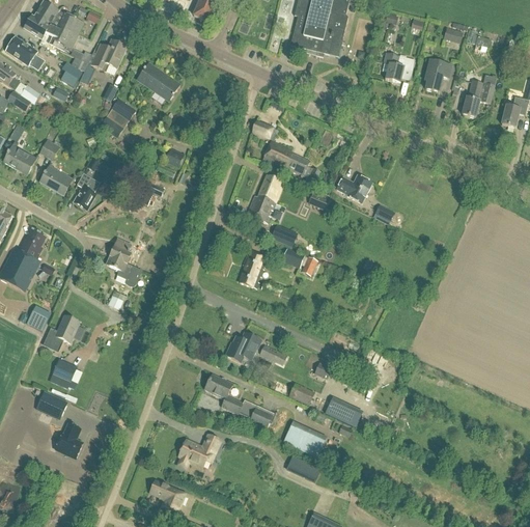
[(200,0),(193,16),(206,22),(207,20),(216,2),(217,0),(200,0)]
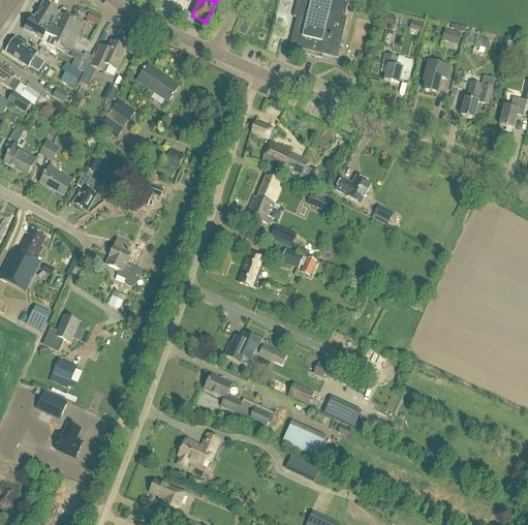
[(304,53),(309,54),(319,56),(320,52),(336,56),(346,17),(343,16),(347,0),(294,0),(291,16),(296,16),(288,44),(305,49),(304,53)]
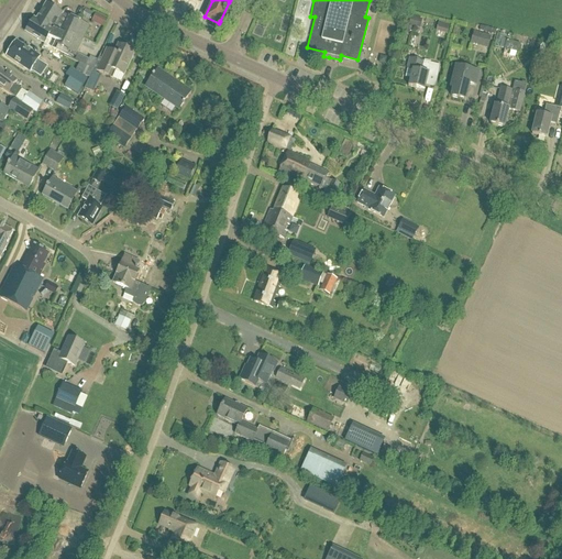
[(83,34),(88,23),(68,13),(67,15),(62,12),(62,11),(45,1),(35,18),(52,28),(53,25),(61,30),(63,25),(81,35),(83,34)]
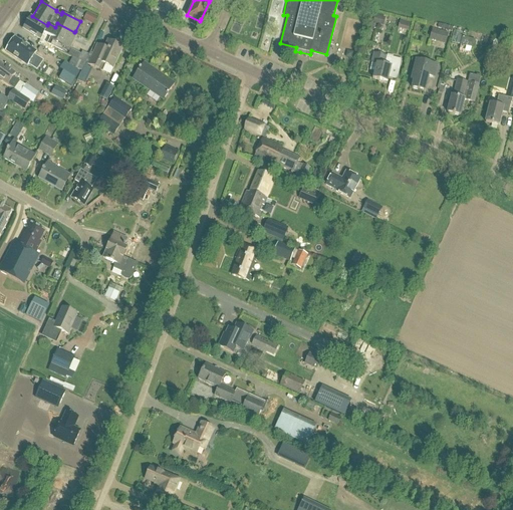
[(86,15),(97,19),(99,15),(88,11),(86,15)]
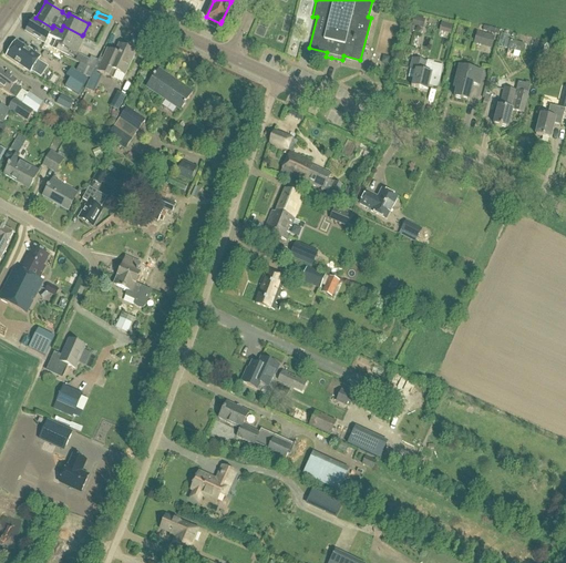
[(413,13),(410,22),(418,24),(420,16),(413,13)]
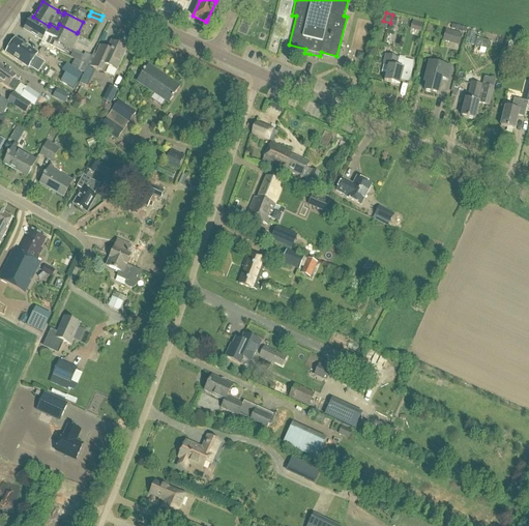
[(49,26),(33,17),(31,16),(23,28),(40,38),(45,32),(53,35),(57,28),(50,24),(49,26)]
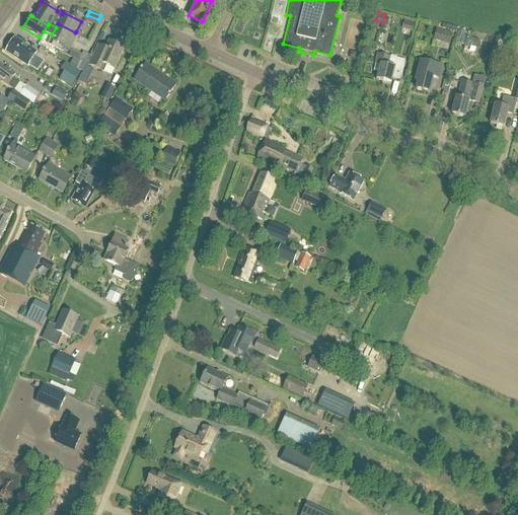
[(69,48),(76,31),(75,32),(58,23),(56,27),(52,34),(50,38),(69,48)]
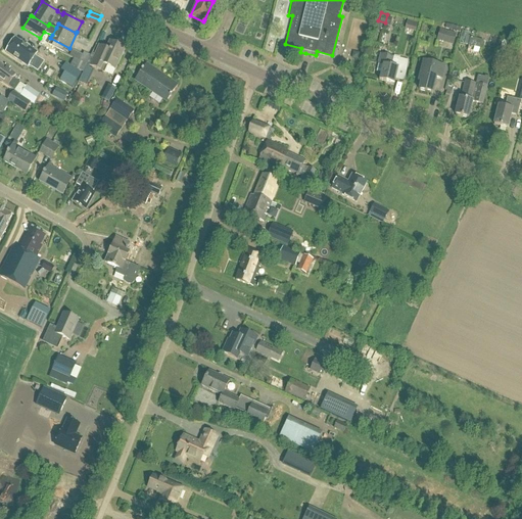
[(88,39),(91,32),(86,29),(82,36),(88,39)]
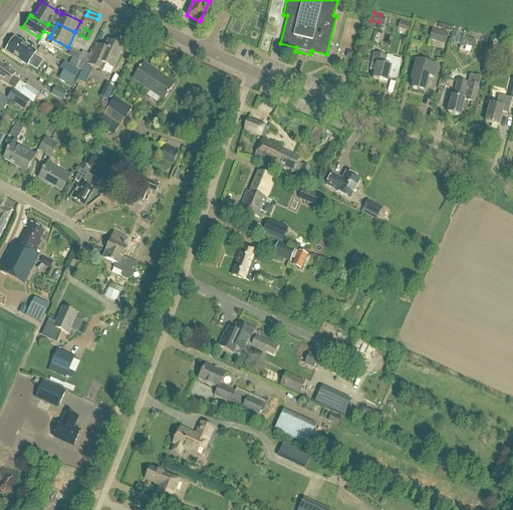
[(440,28),(437,39),(445,41),(447,31),(440,28)]
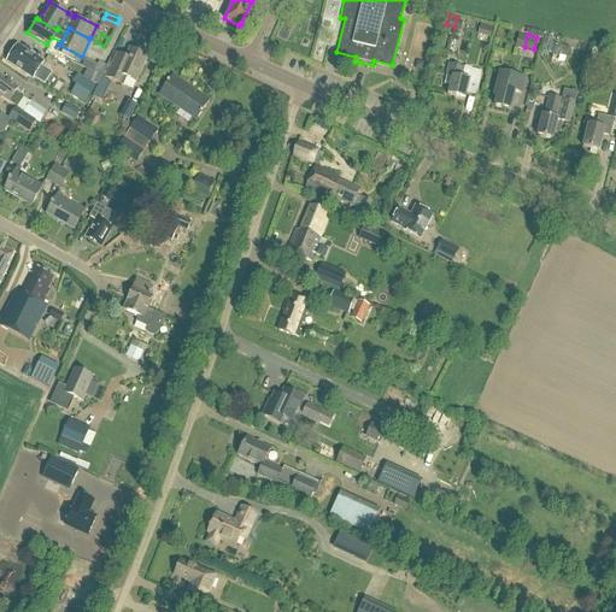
[(553,41),(551,49),(559,52),(562,42),(553,41)]
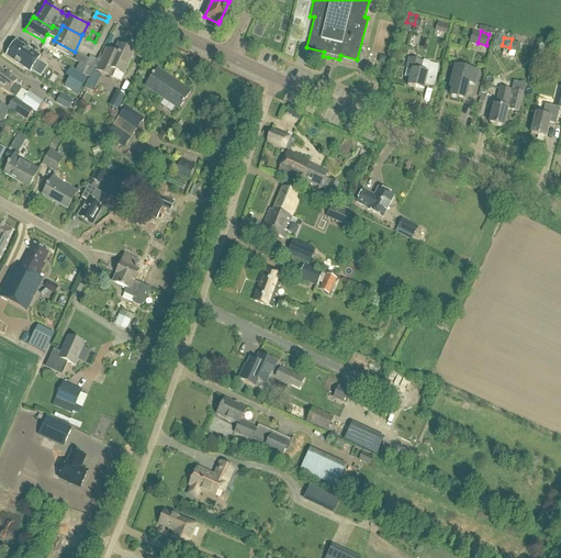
[(26,46),(14,38),(4,54),(29,70),(30,69),(31,68),(40,74),(45,65),(36,58),(38,55),(31,49),(30,47),(27,45),(26,46)]
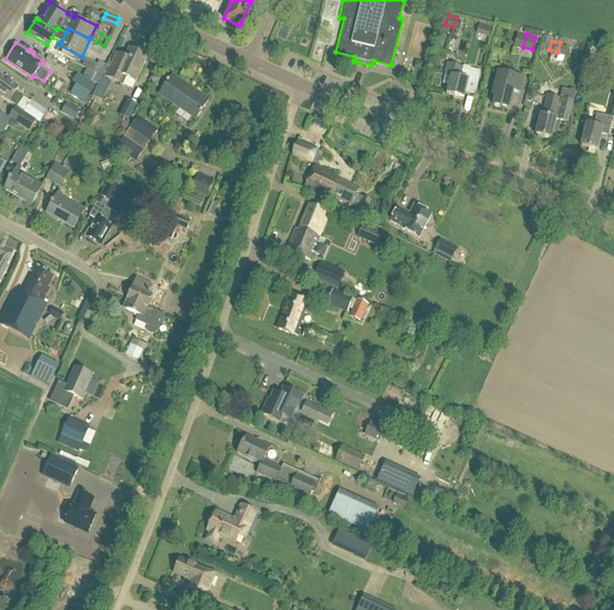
[(592,42),(589,58),(597,60),(602,46),(592,42)]
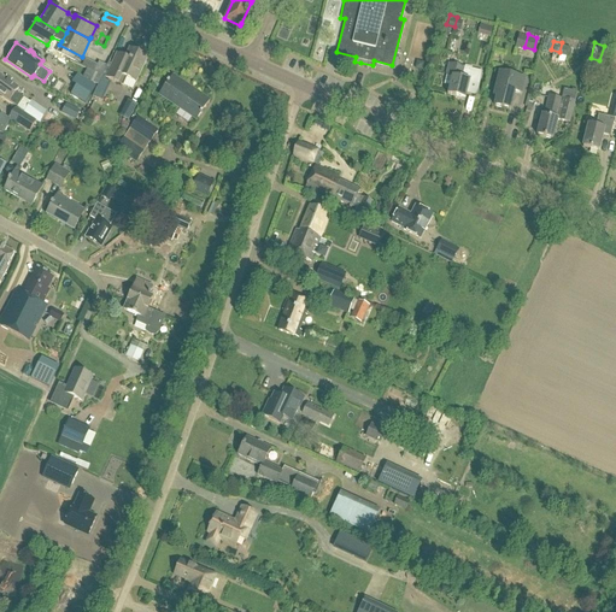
[(116,51),(105,75),(117,81),(121,74),(135,80),(146,54),(129,46),(124,56),(116,51)]
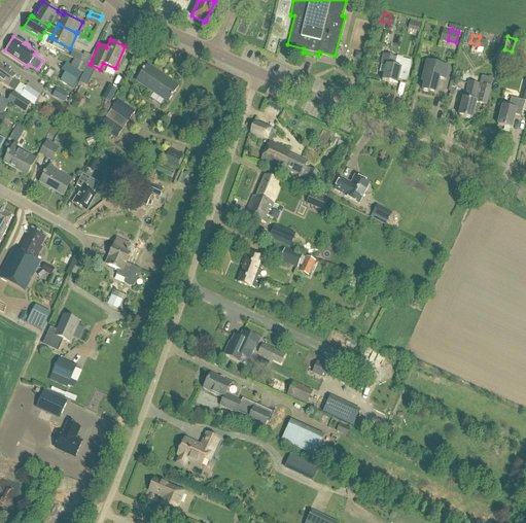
[(73,47),(70,54),(74,56),(79,59),(82,53),(73,47)]
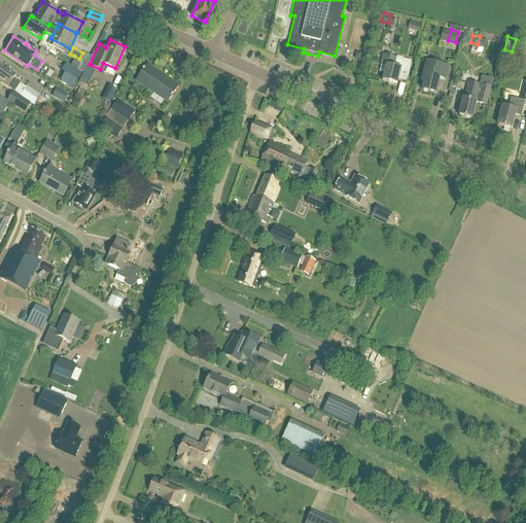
[(381,78),(395,82),(399,68),(408,70),(410,59),(382,51),(378,70),(383,71),(381,78)]
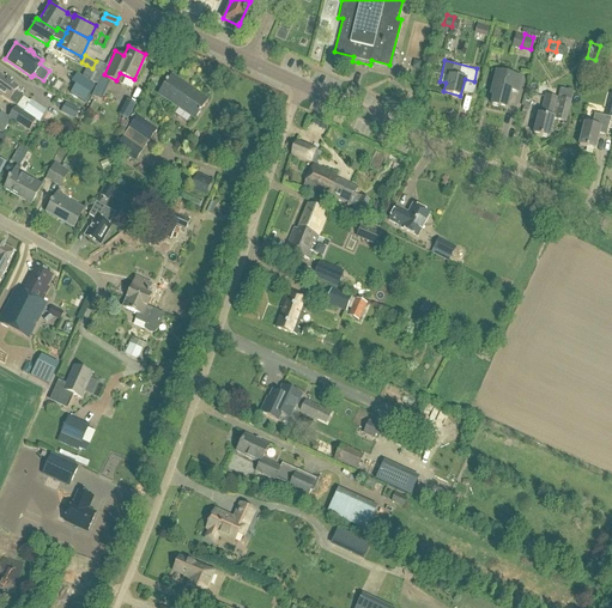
[(86,65),(82,73),(97,81),(101,72),(92,68),(86,65)]
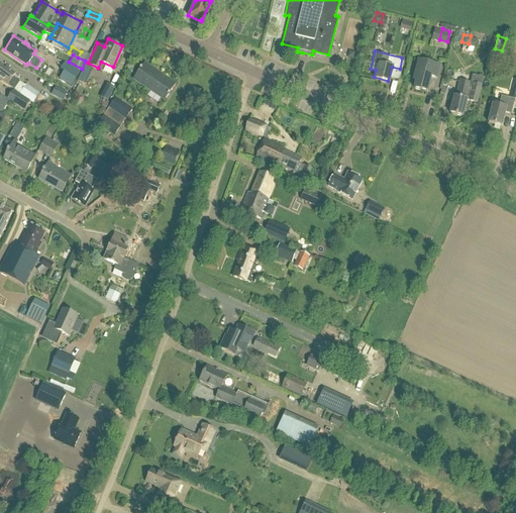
[(435,76),(438,66),(438,64),(435,63),(417,59),(412,79),(415,79),(413,87),(426,90),(429,75),(435,76)]
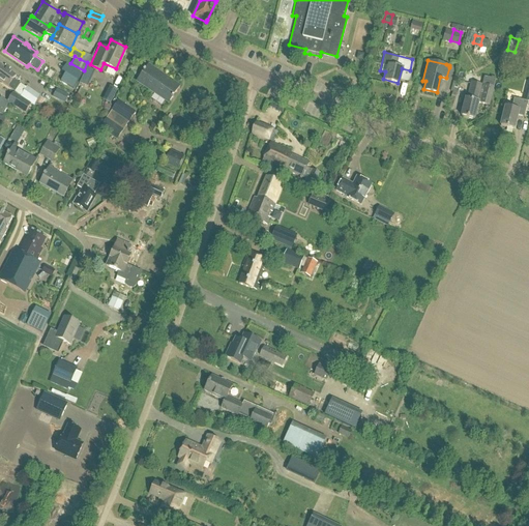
[(64,71),(59,79),(71,86),(81,71),(65,61),(61,69),(64,71)]
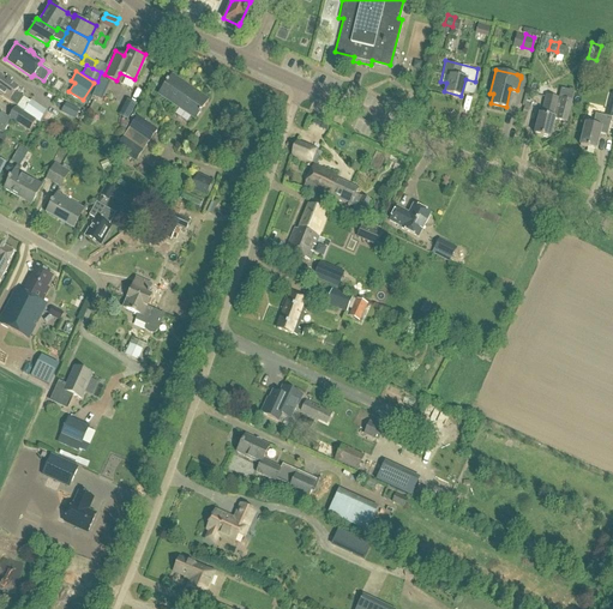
[(194,116),(208,97),(172,72),(157,91),(194,116)]
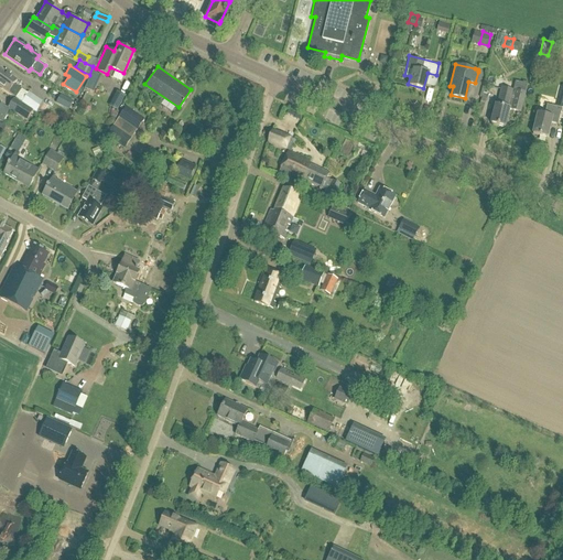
[(17,78),(0,67),(0,85),(10,92),(11,90),(17,94),(21,87),(13,83),(17,78)]
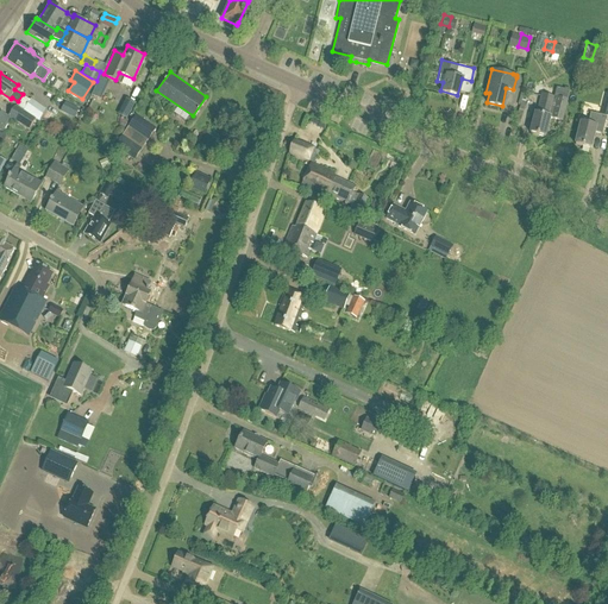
[(565,98),(568,88),(555,86),(552,95),(540,92),(536,112),(533,111),(528,131),(544,134),(549,115),(561,118),(565,98)]
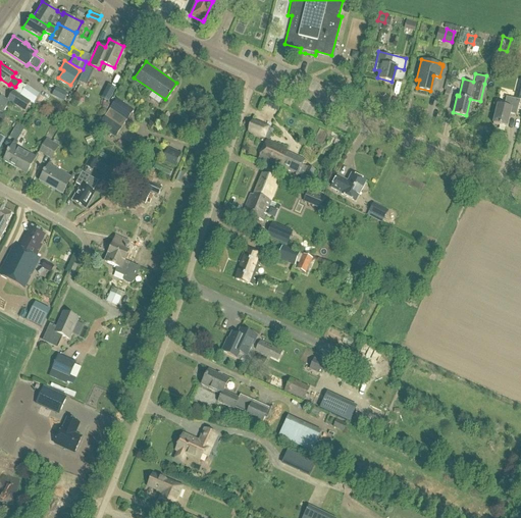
[(34,101),(39,92),(25,83),(19,92),(34,101)]
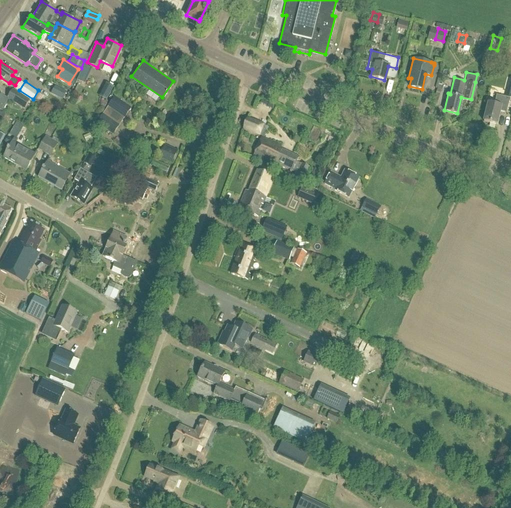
[(62,96),(65,90),(53,84),(50,90),(62,96)]
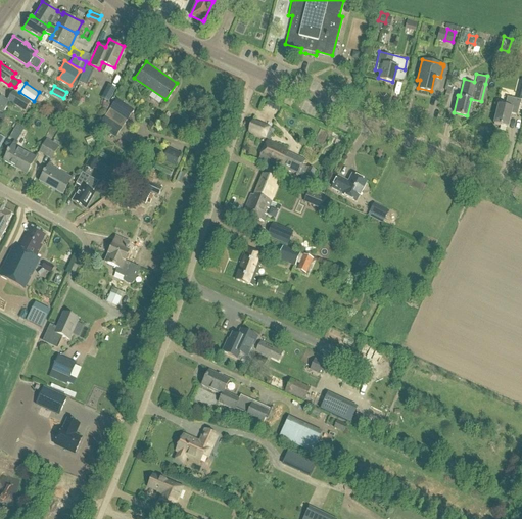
[(25,109),(31,100),(12,89),(6,98),(25,109)]
